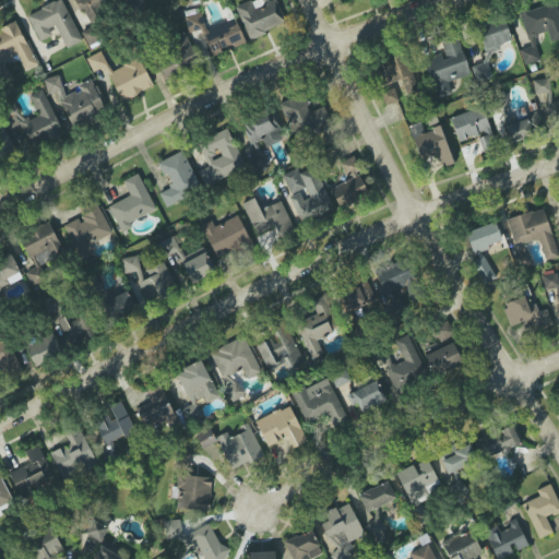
[(59,0),(27,15),(39,42),(57,33),(64,49),(82,42),(62,0),(59,0)]
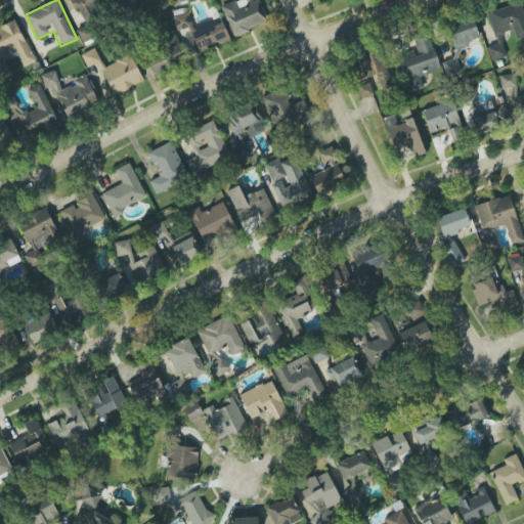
[(69,0),(74,10),(78,8),(85,24),(97,18),(94,9),(110,2),(107,0),(69,0)]
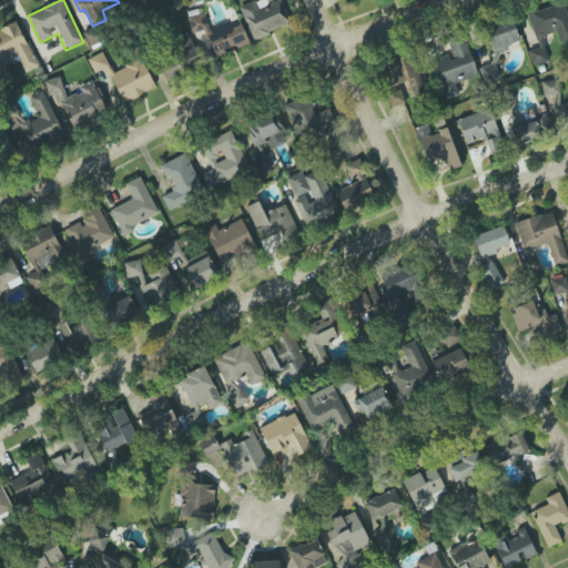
[(252,40),(292,24),(281,0),(256,0),(240,7),(252,40)]
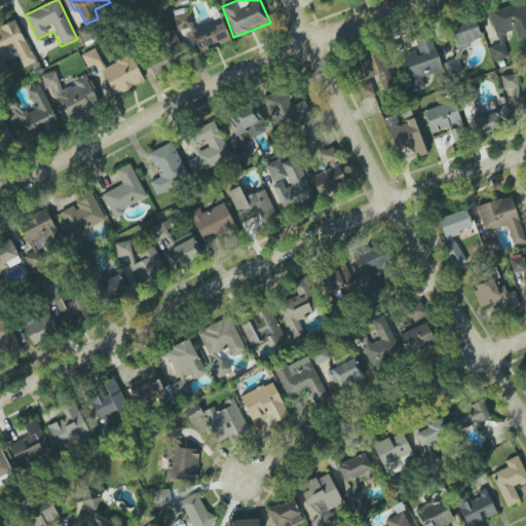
[(489,12),(498,44),(489,47),(493,62),(509,57),(501,34),(515,30),(518,40),(525,37),(525,13),(522,2),(489,12)]
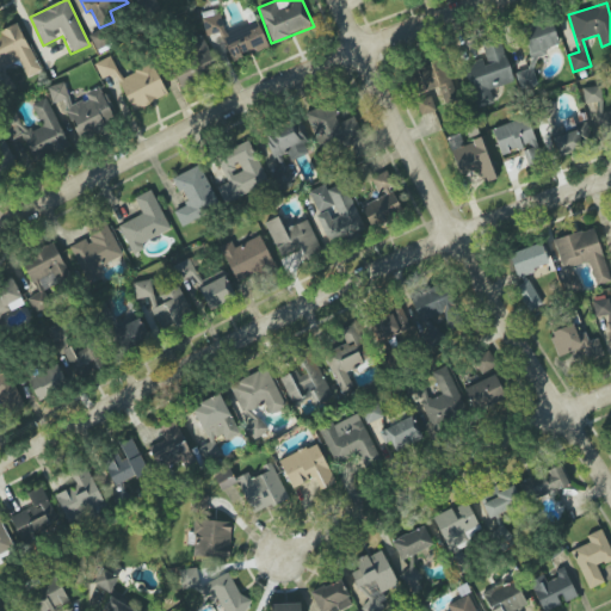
[(260,24),(224,31),(221,14),(202,18),(205,37),(223,34),(228,59),(266,51),(260,24)]
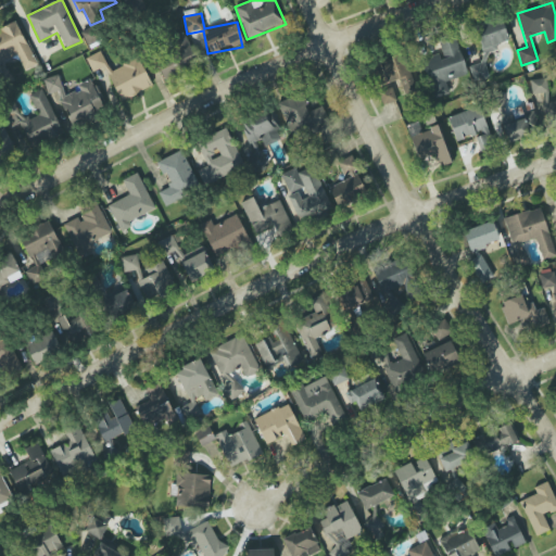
[(484,54),(497,49),(496,45),(509,40),(500,16),(472,27),(484,54)]
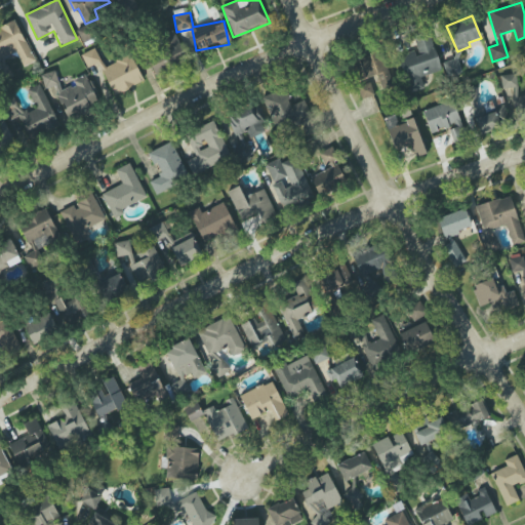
[(0,58),(16,52),(23,67),(34,62),(16,21),(0,27),(0,58)]
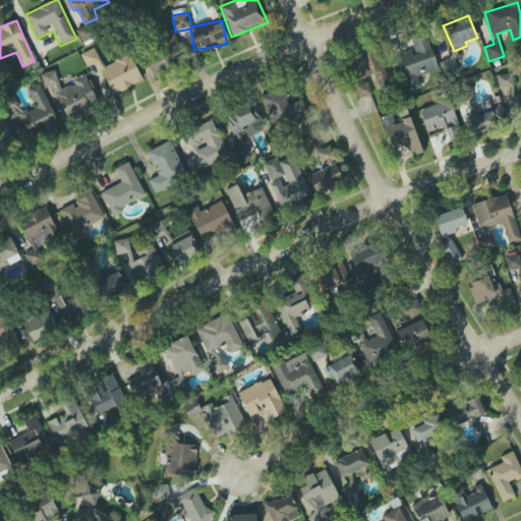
[(157,38),(162,48),(146,56),(154,73),(185,58),(172,31),(157,38)]
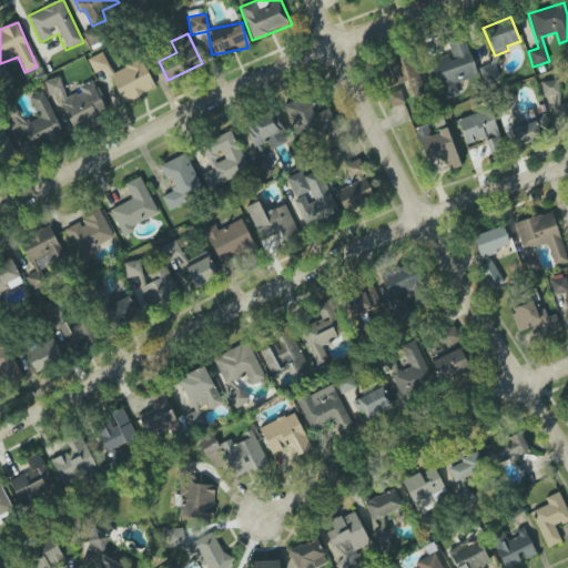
[(477,77),(465,38),(447,43),(450,54),(432,60),(444,100),(458,95),(455,83),(477,77)]
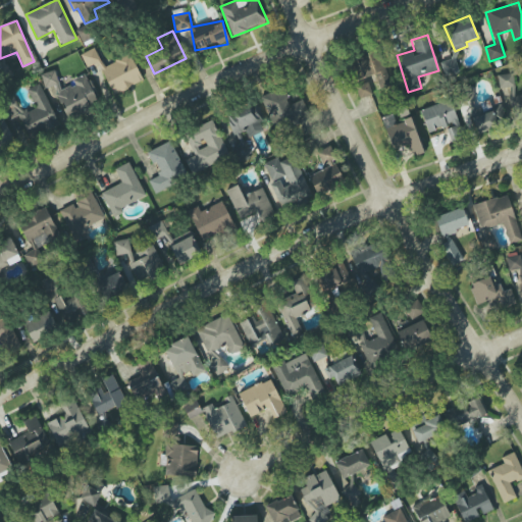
[(81,54),(87,67),(98,62),(112,95),(143,81),(131,54),(103,66),(95,48),(81,54)]
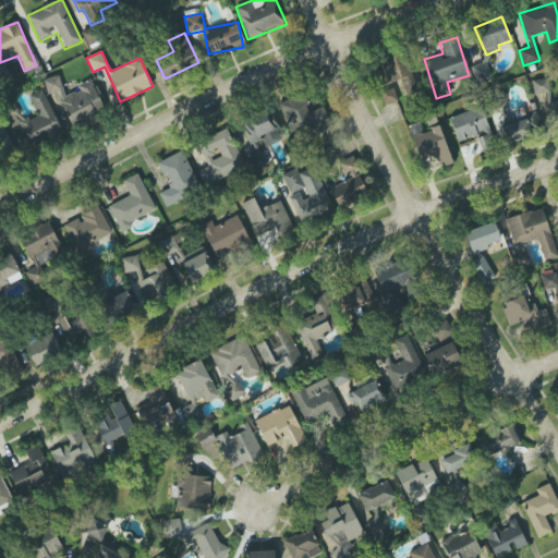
[(402,80),(405,95),(415,93),(408,56),(375,62),(379,85),(402,80)]
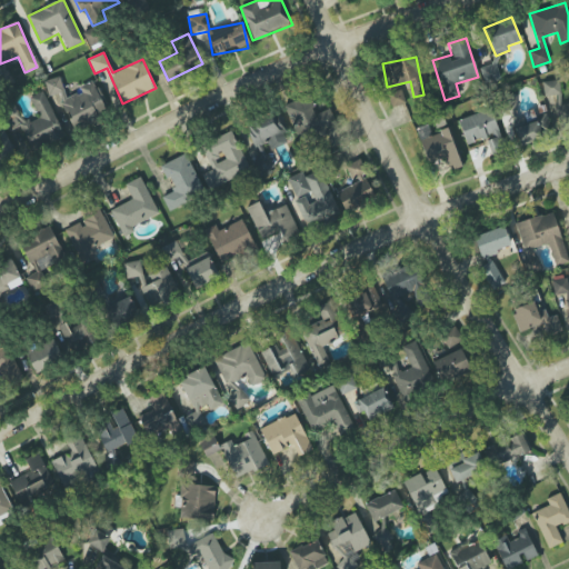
[(480,68),(485,83),(500,79),(496,63),(480,68)]
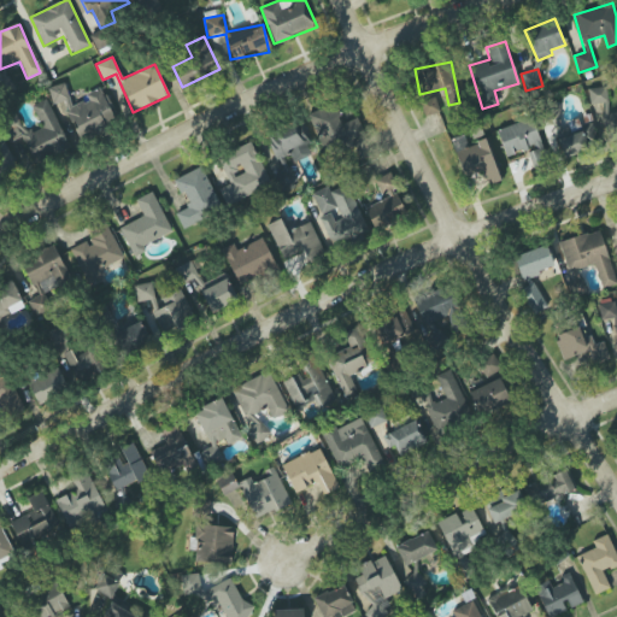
[(116,125),(103,88),(87,94),(88,100),(72,106),(64,83),(48,88),(53,105),(64,101),(77,139),(116,125)]
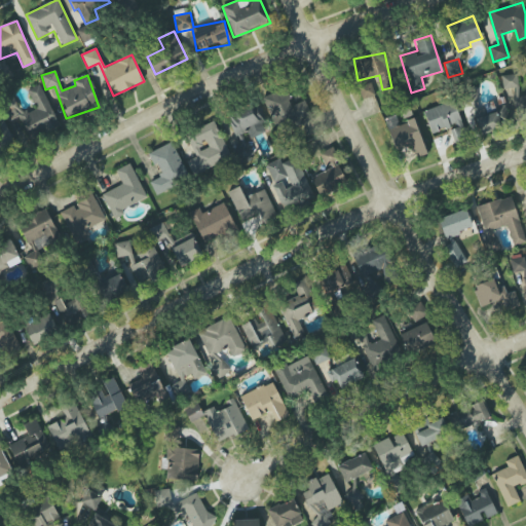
[(503,89),(518,86),(516,73),(500,76),(503,89)]
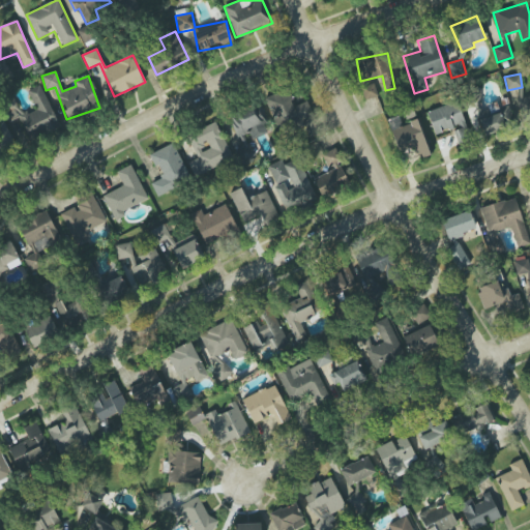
[(364,100),(378,96),(374,84),(361,88),(364,100)]
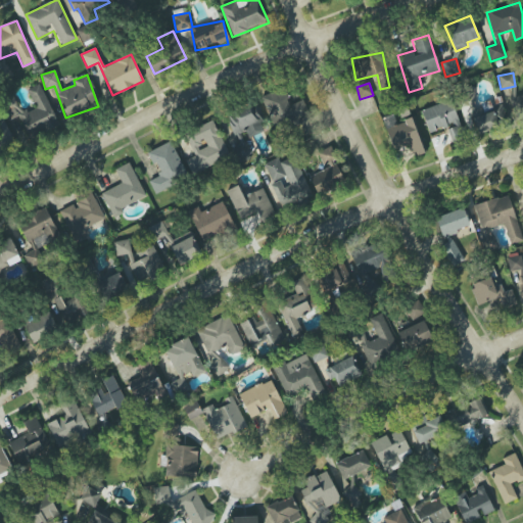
[(57,126),(42,84),(28,89),(35,108),(20,113),(13,93),(1,98),(16,141),(57,126)]
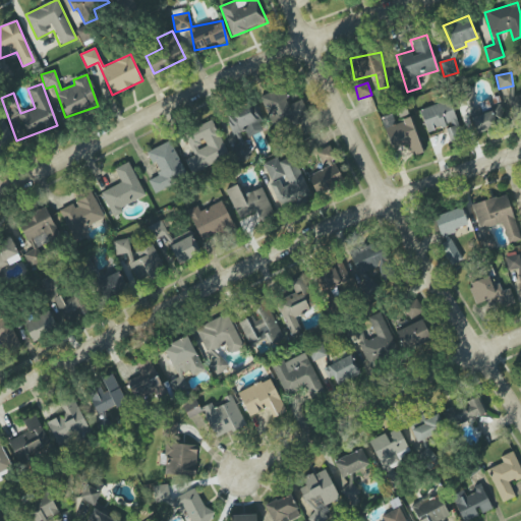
[(308,116),(301,99),(289,104),(282,88),(261,97),(275,130),(308,116)]
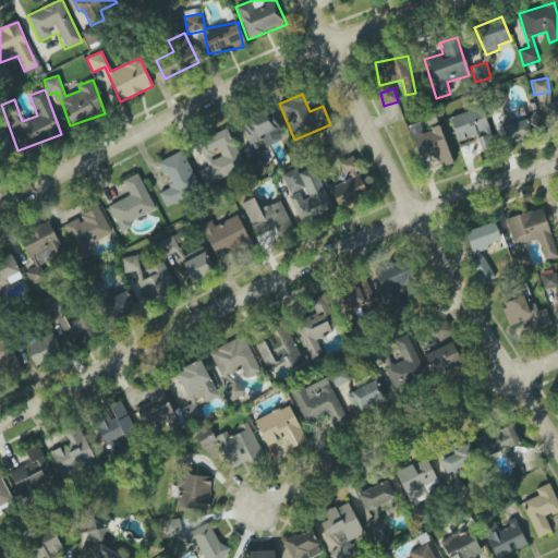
[(557,101),(546,105),(552,124),(557,122),(557,101)]
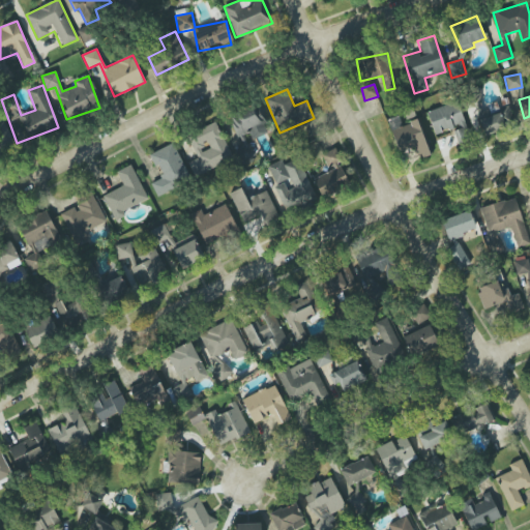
[(427,112),(436,137),(466,125),(457,100),(427,112)]
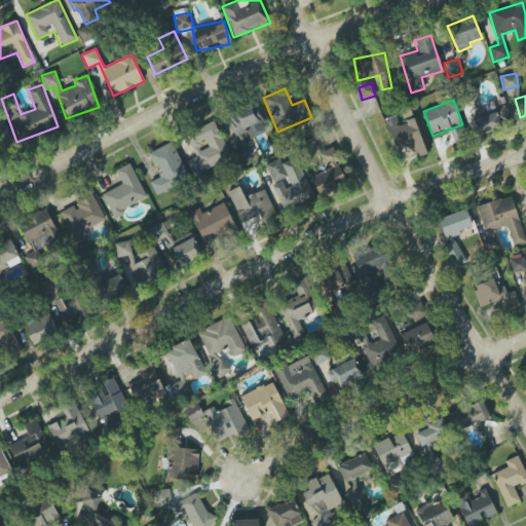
[(254,156),(247,140),(267,130),(256,105),(222,119),(239,162),(254,156)]
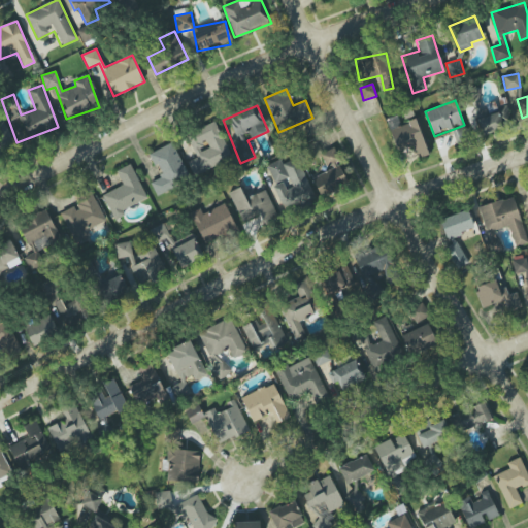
[(505,129),(503,123),(510,121),(505,106),(480,113),(477,105),(469,107),(471,116),(475,114),(483,136),(505,129)]
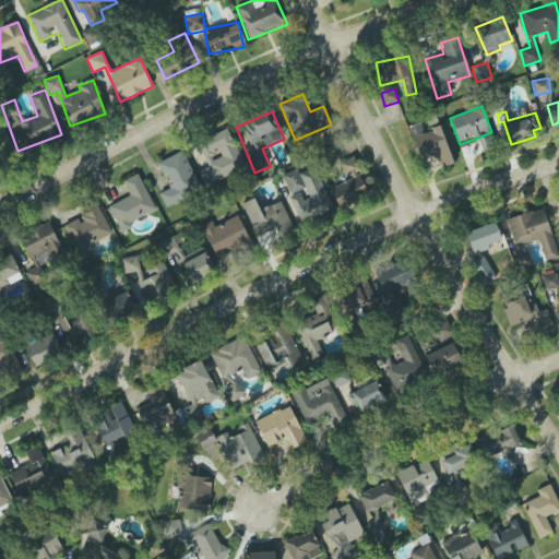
[(418,153),(433,149),(439,167),(452,164),(441,127),(420,132),(419,130),(412,132),(418,153)]
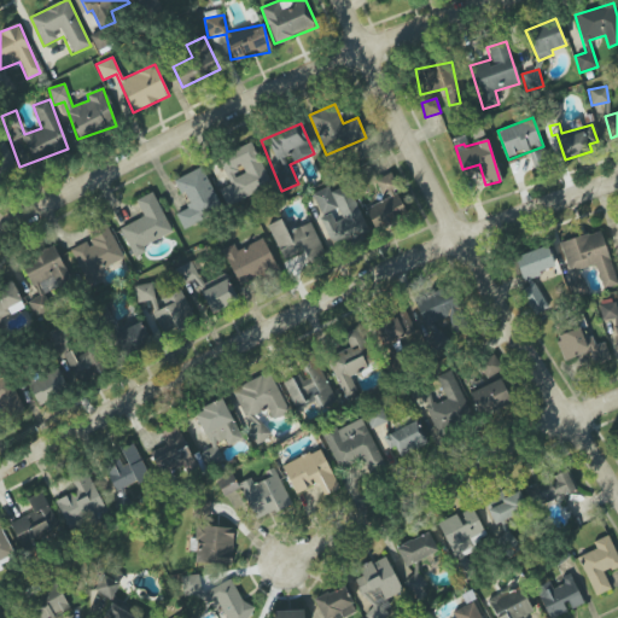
[(217,156),(229,185),(220,188),(227,205),(270,187),(252,143),(217,156)]
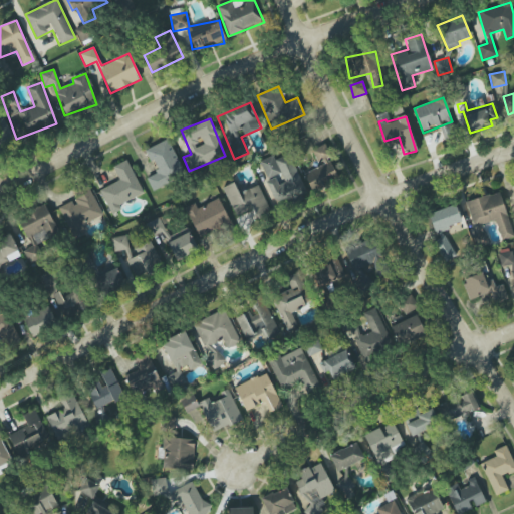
[(0,149),(15,141),(5,121),(0,124),(0,149)]
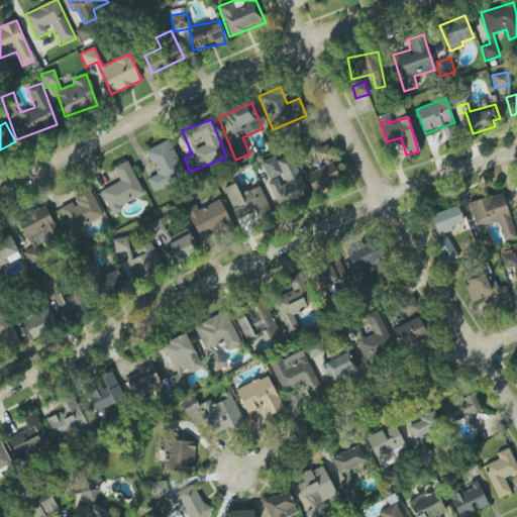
[(147,149),(158,174),(147,179),(153,192),(186,178),(170,139),(147,149)]
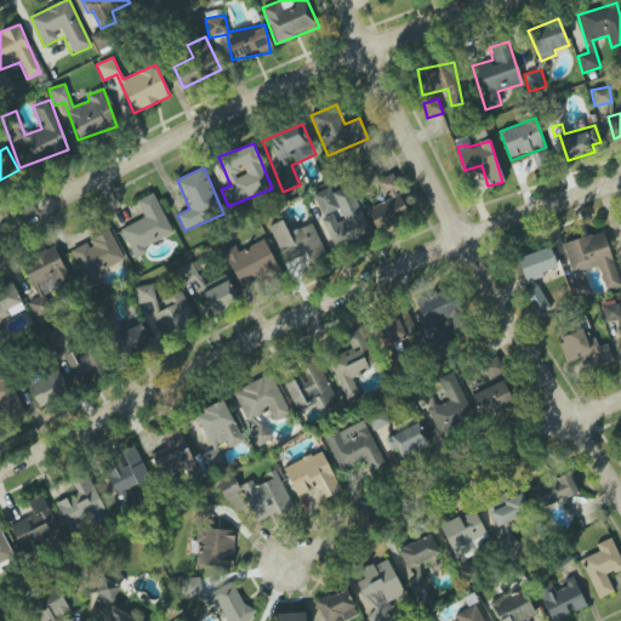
[(377,232),(409,216),(397,191),(400,188),(393,174),(377,181),(386,200),(366,210),(377,232)]
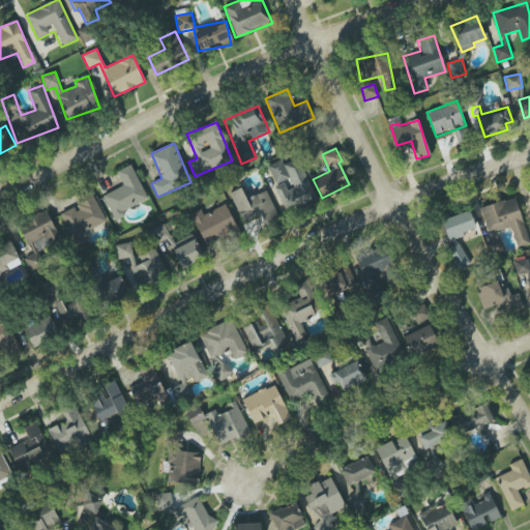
[(267,167),(285,211),(315,199),(298,158),(283,165),(282,160),(267,167)]
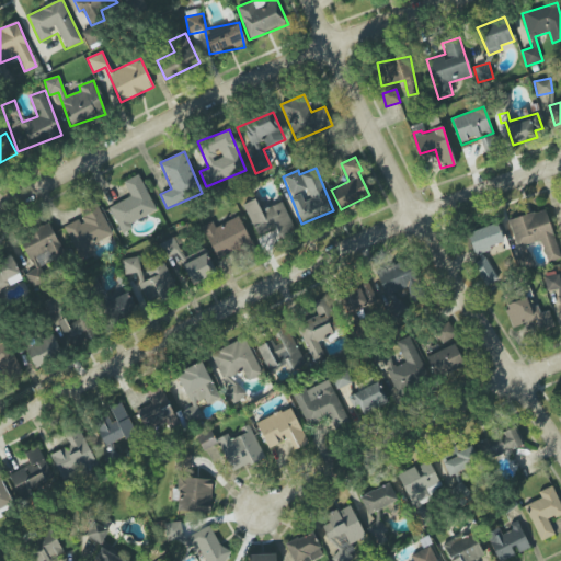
[(123,181),(130,197),(109,206),(119,230),(157,214),(139,174),(123,181)]
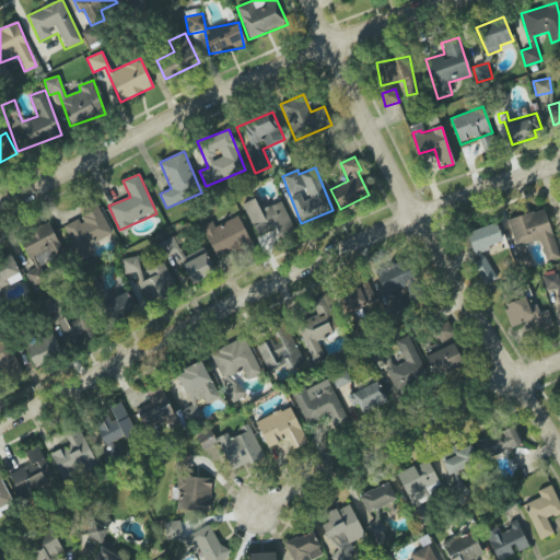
[(243,203),(257,235),(276,226),(281,238),(295,232),(281,201),(260,210),(256,198),(243,203)]
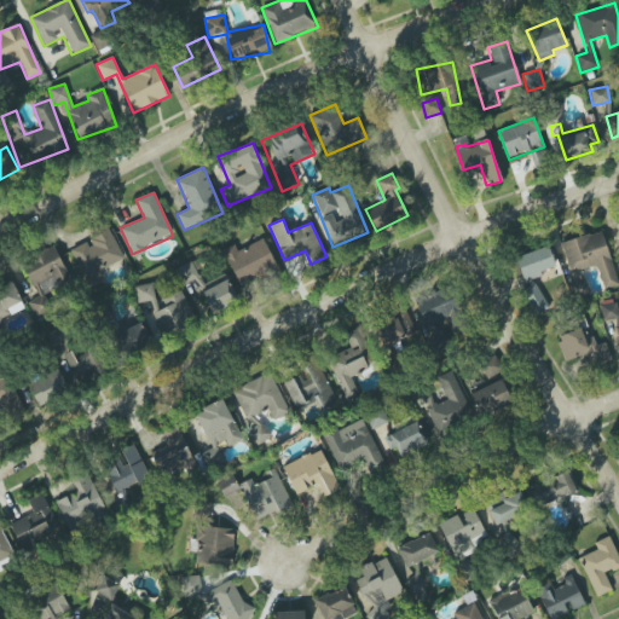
[(123,260),(109,229),(87,238),(88,242),(70,249),(87,285),(102,279),(98,271),(123,260)]
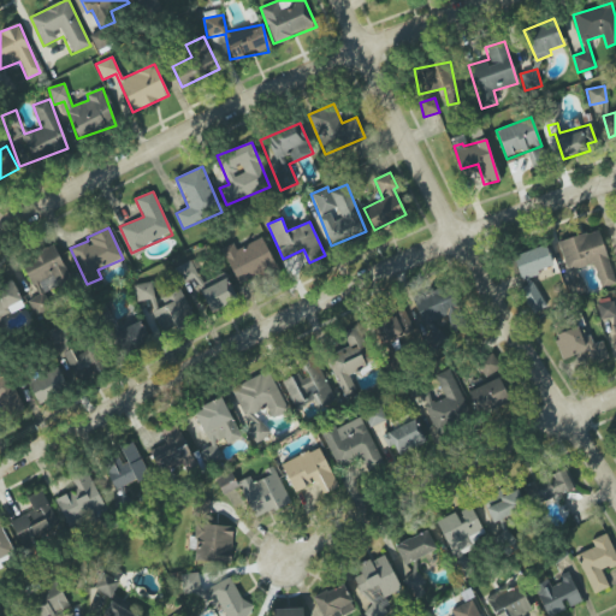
[(558,242),(567,272),(593,264),(600,289),(615,284),(599,230),(558,242)]
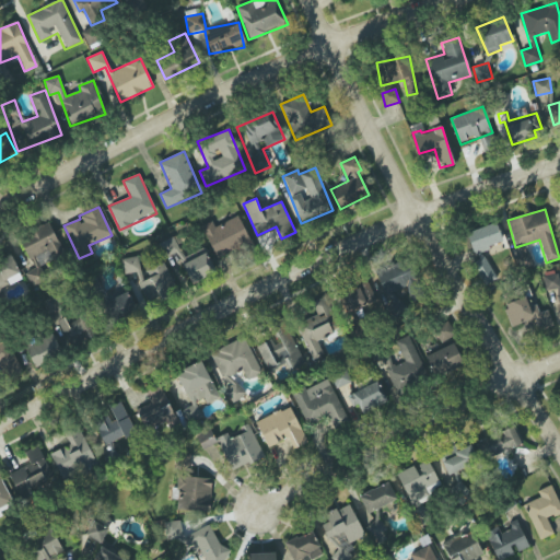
[(216,226),(212,221),(201,226),(217,259),(251,243),(238,216),(216,226)]
